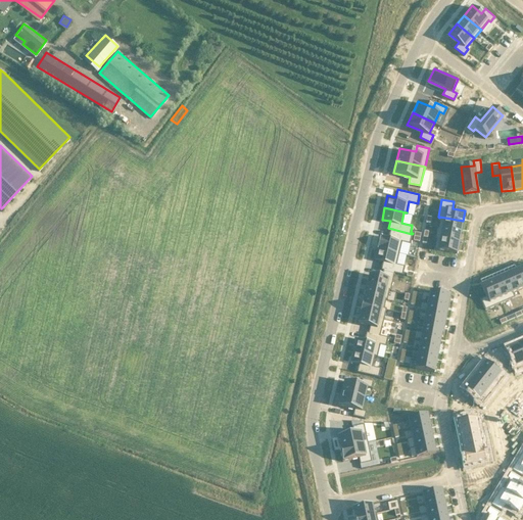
[(437,227),(461,231),(463,221),(439,217),(439,218),(437,227)]
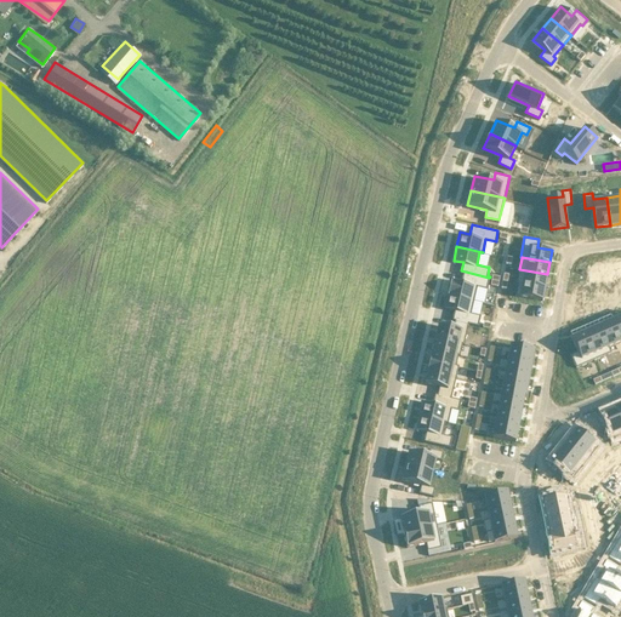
[(518,268),(516,281),(517,283),(517,281),(545,286),(547,274),(519,269),(518,268)]
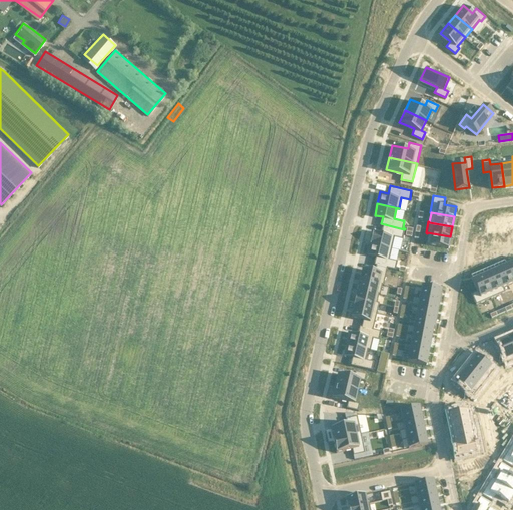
[(373,229),(370,241),(392,246),(394,235),(403,237),(404,229),(381,223),(381,224),(383,224),(383,225),(381,231),(373,229)]
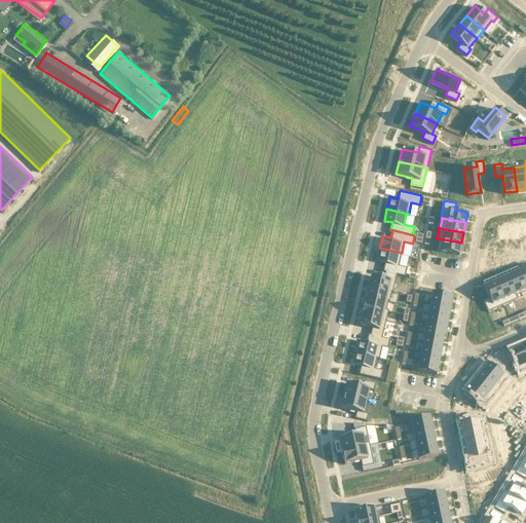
[(438,239),(436,250),(459,254),(461,243),(438,238),(438,239)]
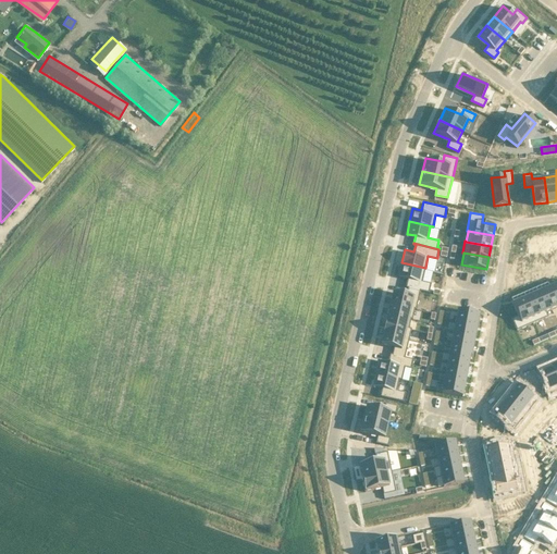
[(401,262),(399,275),(408,278),(406,284),(406,285),(408,286),(420,290),(429,291),(431,282),(429,281),(422,280),(425,268),(401,262)]
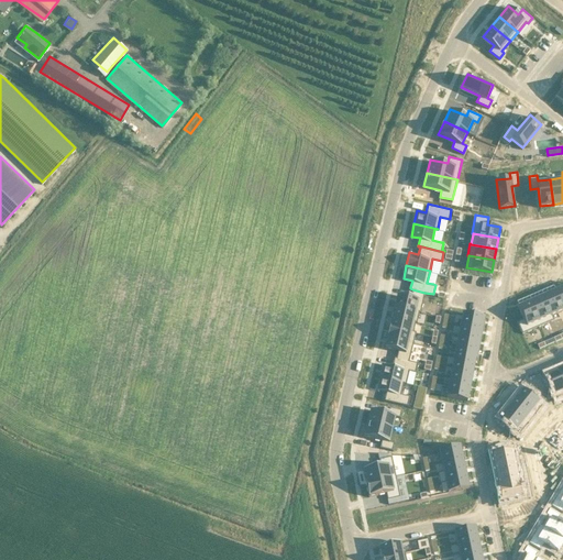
[(397,293),(395,305),(421,310),(424,293),(412,289),(410,296),(397,293)]
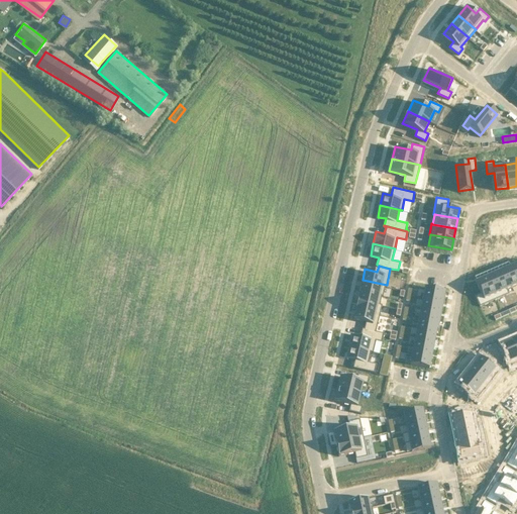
[(516,282),(510,266),(499,270),(506,288),(507,288),(516,283),(516,282)]
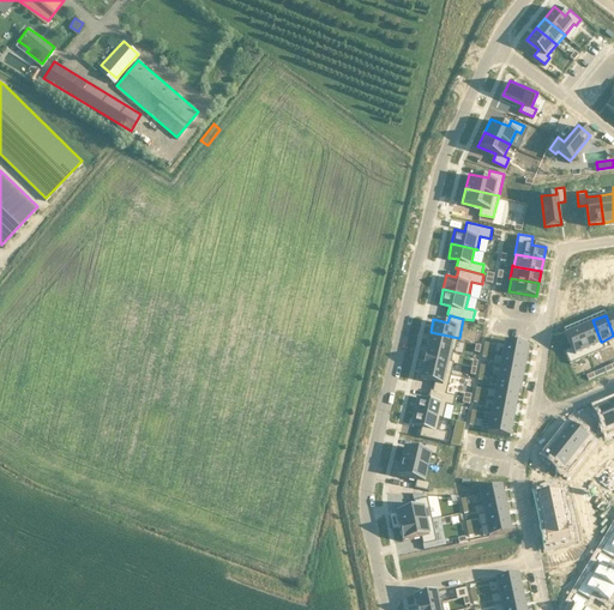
[(593,320),(579,326),(590,352),(605,346),(602,342),(601,342),(593,320)]
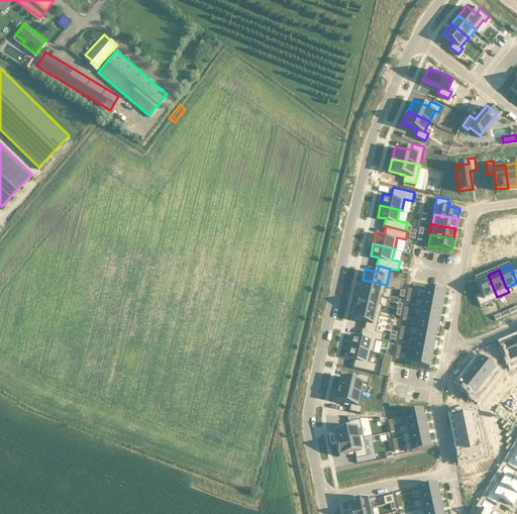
[(481,292),(475,294),(480,305),(497,297),(488,275),(476,280),(481,292)]
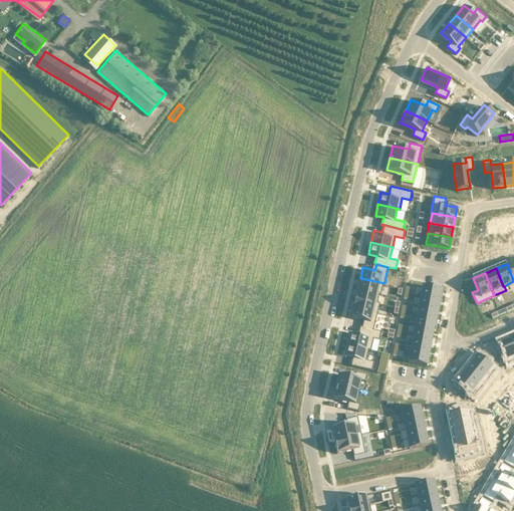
[(360,278),(358,287),(380,292),(382,283),(383,284),(384,283),(360,278)]
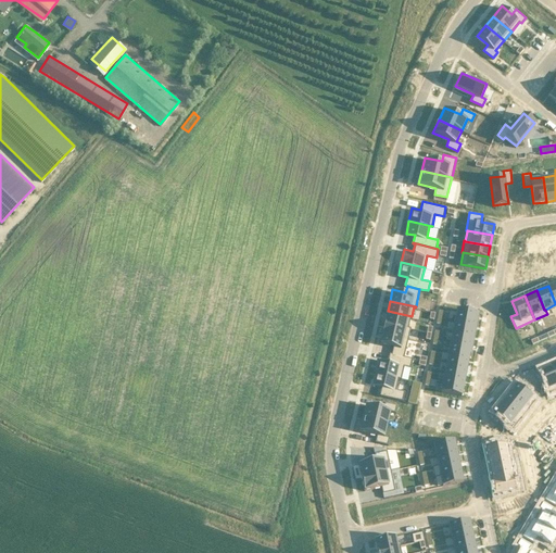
[(457,308),(455,318),(477,323),(479,312),(457,308)]
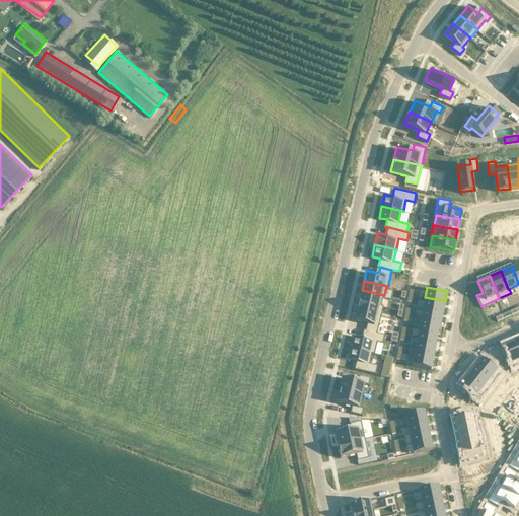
[(362,290),(360,299),(383,305),(383,304),(381,304),(383,295),(384,296),(384,295),(362,290)]
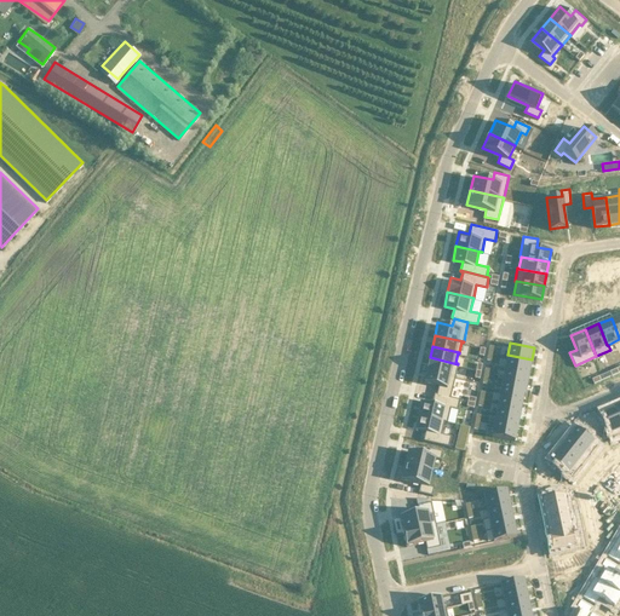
[(507,355),(505,366),(529,370),(532,360),(507,355)]
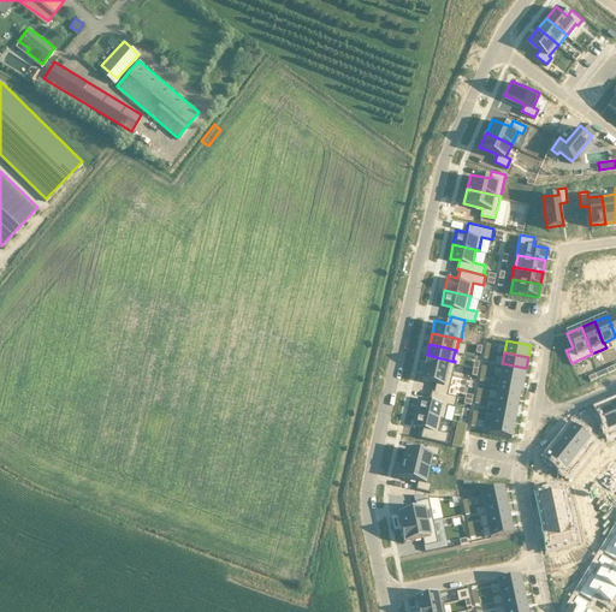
[(427,355),(424,367),(452,373),(455,362),(427,355)]
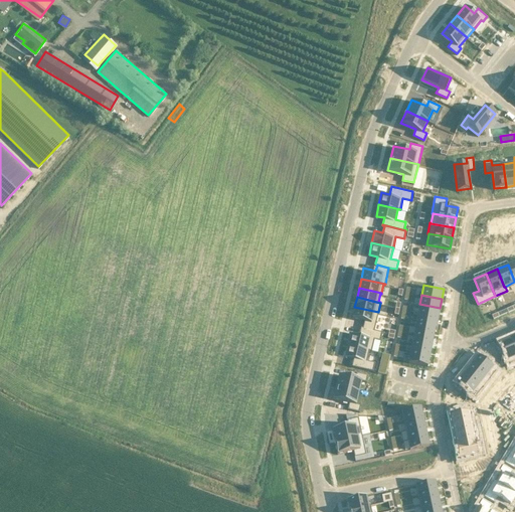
[(419,304),(417,314),(438,317),(440,308),(419,304)]
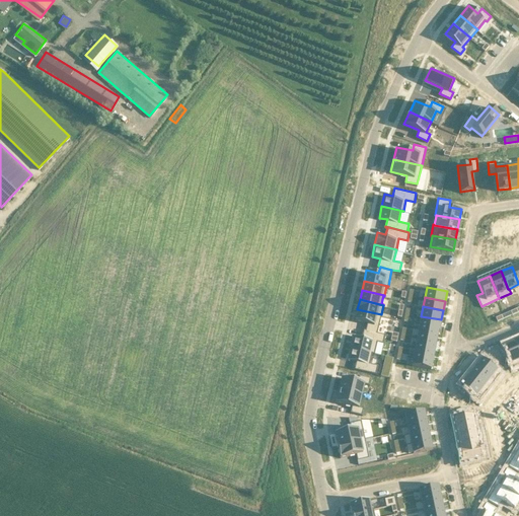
[(357,309),(355,319),(367,322),(366,328),(377,332),(381,314),(357,309)]
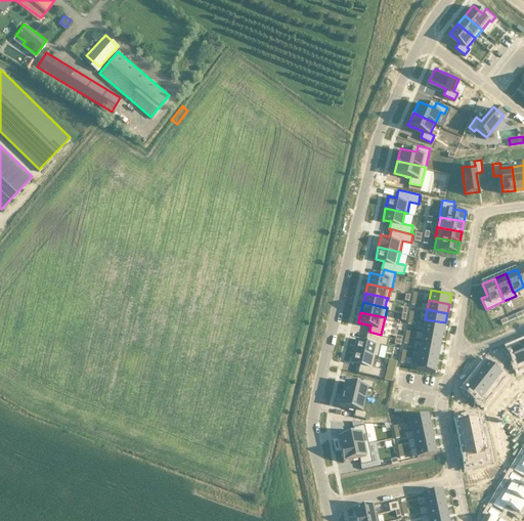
[(425,319),(423,329),(442,333),(443,333),(445,322),(425,319)]
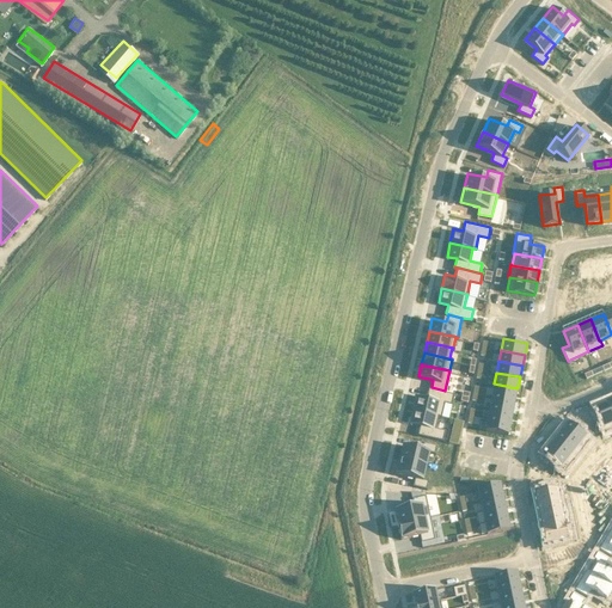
[(494,384),(493,395),(515,399),(516,388),(494,384)]
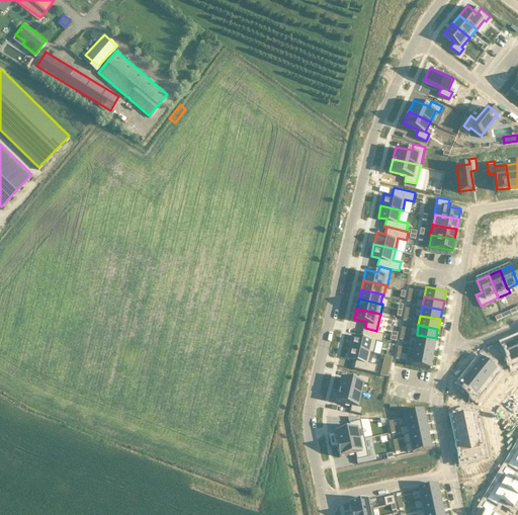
[(353,333),(350,346),(371,351),(373,351),(376,340),(382,341),(384,333),(376,331),(365,328),(363,328),(361,335),(353,333)]
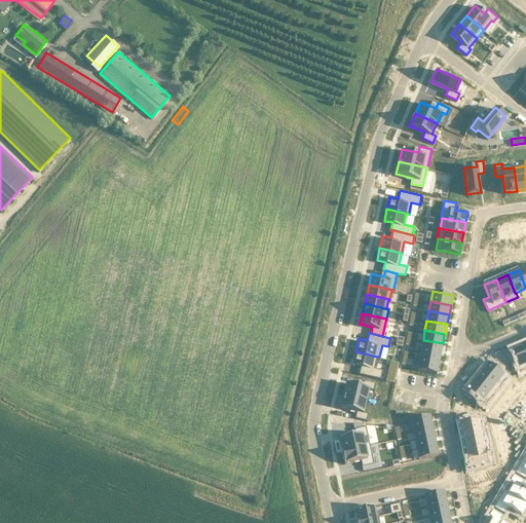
[(423,340),(421,349),(441,353),(443,343),(423,340)]
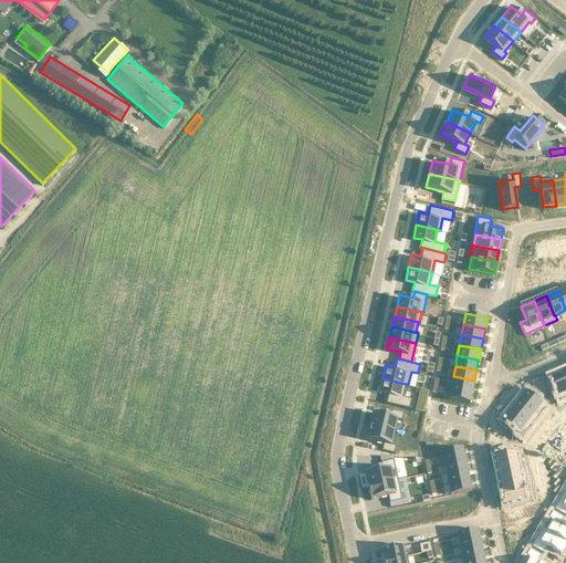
[(553,383),(542,387),(554,403),(561,399),(565,396),(565,381),(562,371),(549,375),(553,383)]
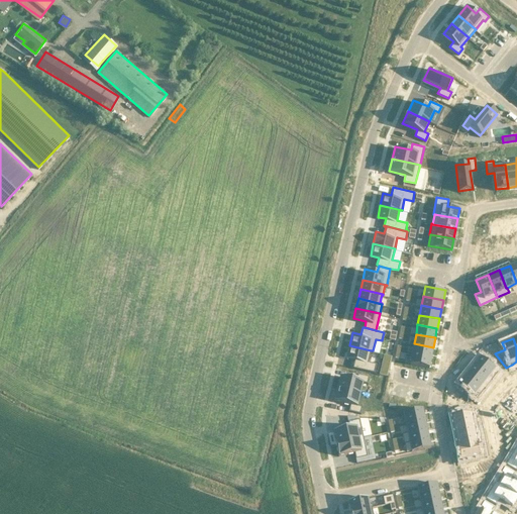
[(414,343),(412,352),(431,356),(433,347),(414,343)]
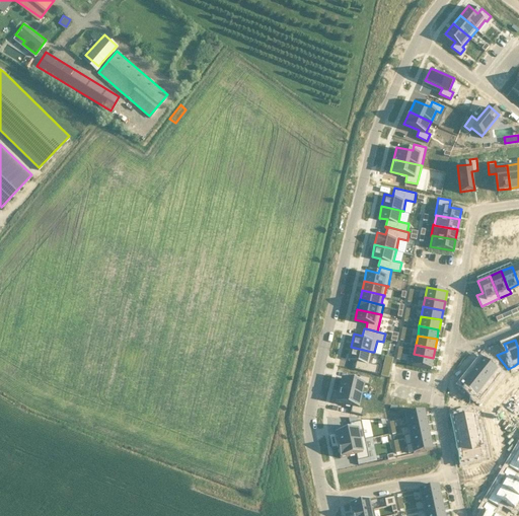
[(351,347),(348,358),(356,360),(355,368),(376,373),(378,364),(370,362),(372,352),(351,347)]
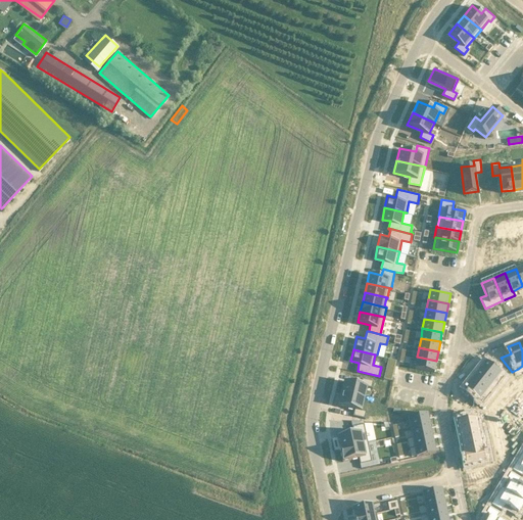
[(417,357),(415,367),(434,371),(436,361),(417,357)]
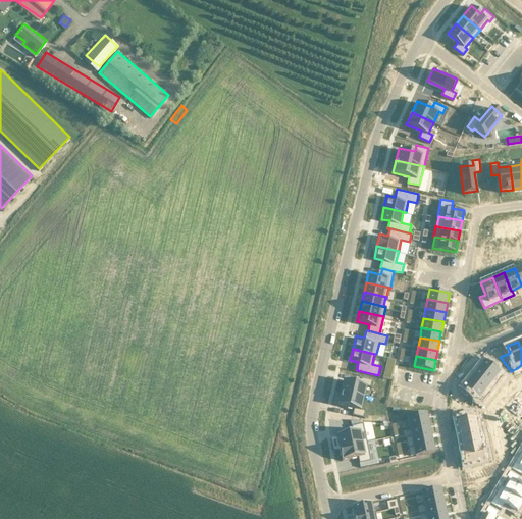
[(388,357),(383,376),(390,378),(396,358),(388,357)]
